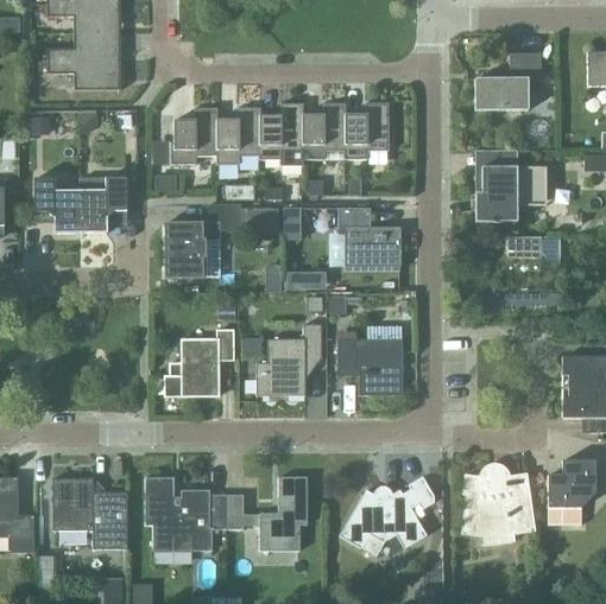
[(75,31),(121,31),(121,2),(49,4),(49,16),(75,16),(75,31)]
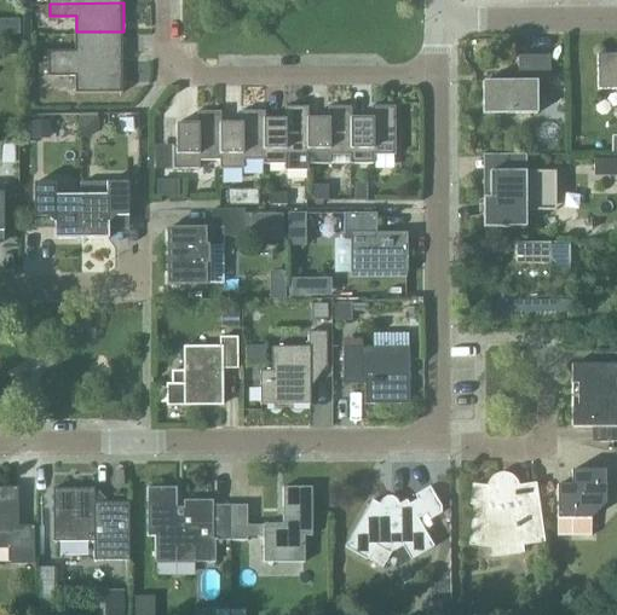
[(50,61),(124,61),(124,32),(76,32),(76,47),(50,47),(50,61)]
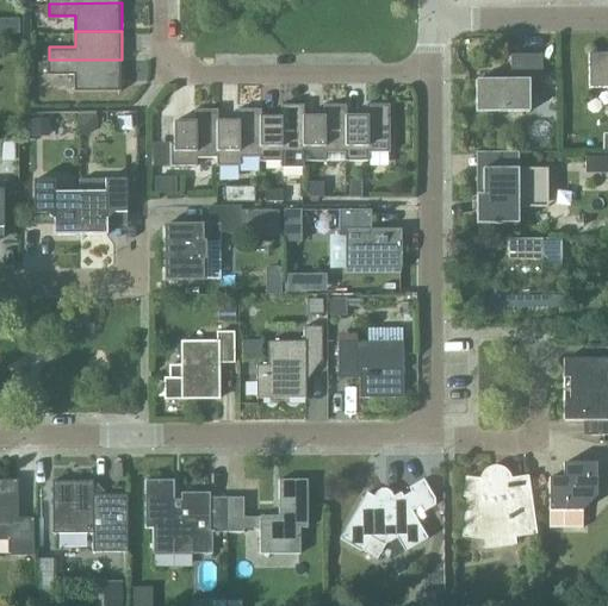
[(607,51),(589,51),(590,86),(607,86),(607,51)]
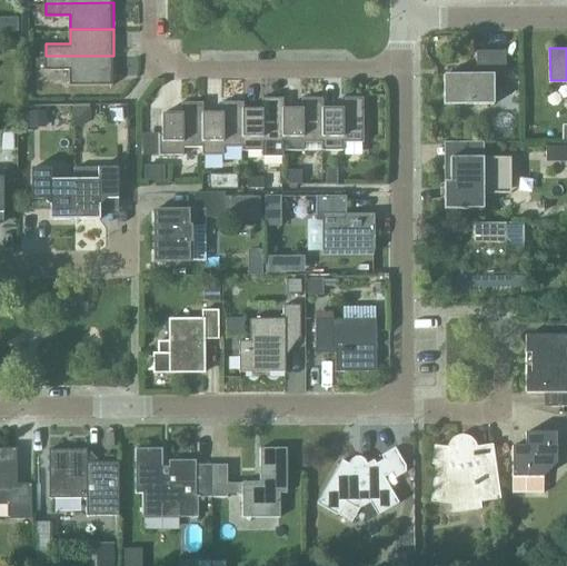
[(460,72),(445,72),(445,102),(495,102),(495,73),(507,73),(506,49),(477,49),(477,65),(460,65),(460,72)]
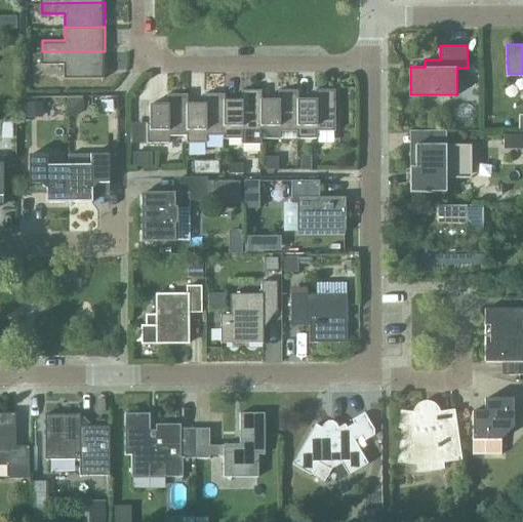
[(105,51),(42,51),(42,63),(66,63),(65,77),(105,77),(105,51)]
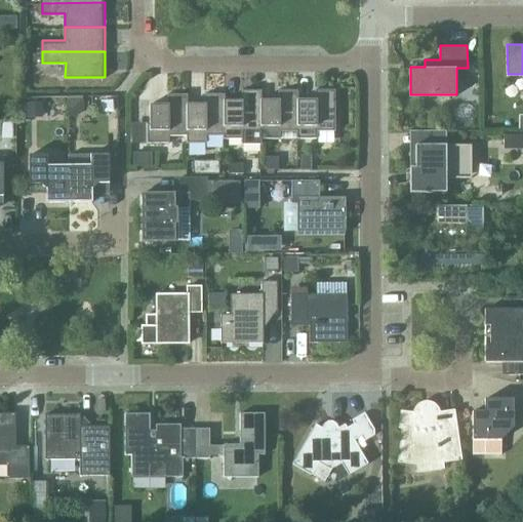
[(262,98),(262,88),(242,88),(242,98),(225,98),(225,133),(224,133),(224,137),(244,137),(244,142),(260,142),(260,136),(260,129),(262,129),(262,98)]
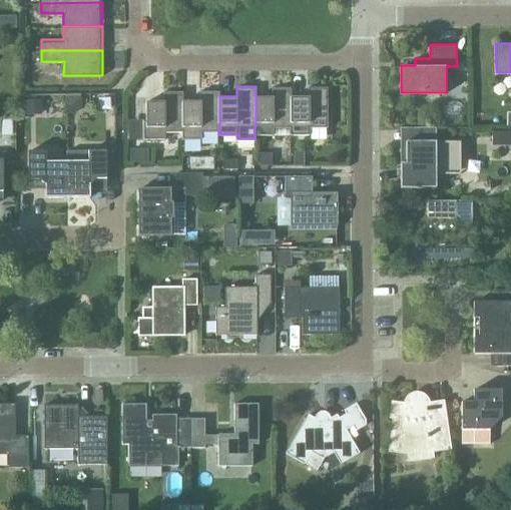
[(292,96),(292,86),(273,86),(273,96),(256,96),(256,126),(254,126),(254,133),(275,133),(275,126),(291,126),(292,126),(292,96)]
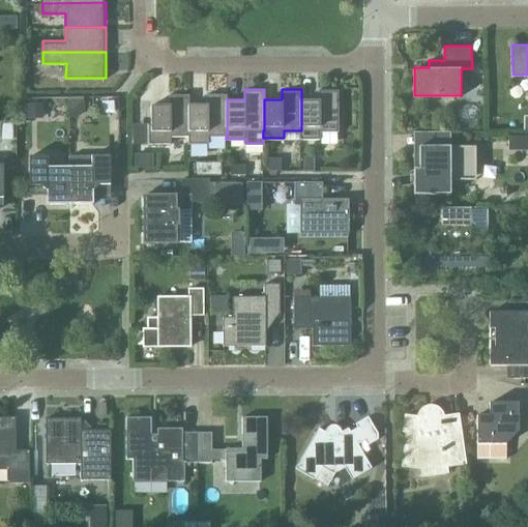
[(301,130),(300,130),(300,138),(321,138),(320,130),(340,130),(339,89),(319,89),(319,99),(301,99),(301,130)]
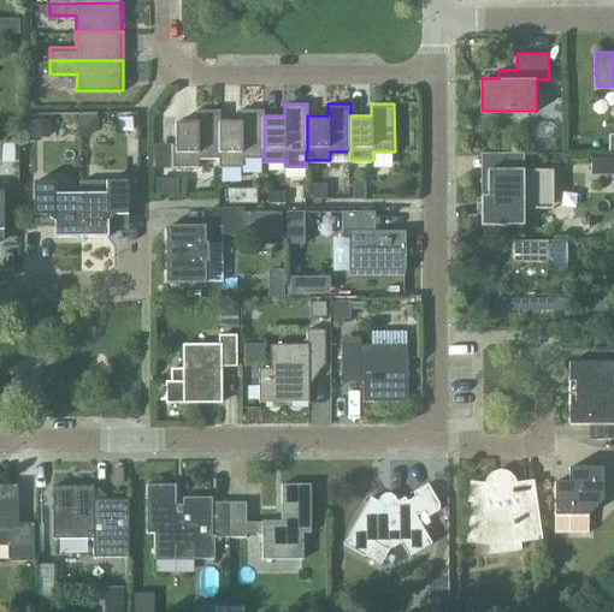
[(176,144),(173,144),(173,166),(200,166),(200,156),(219,156),(220,156),(220,120),(222,120),(220,108),(198,108),(198,120),(176,120),(176,144)]
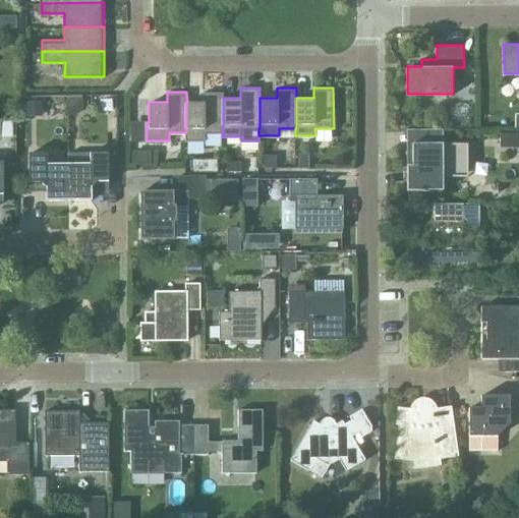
[(223,98),(223,92),(204,92),(204,102),(187,102),(186,102),(186,132),(185,132),(185,139),(206,139),(206,132),(222,132),(223,132),(223,98)]
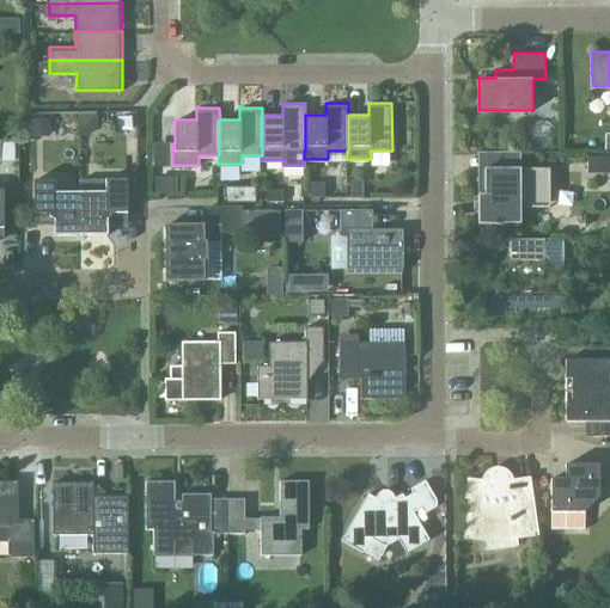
[(163,126),(147,129),(152,152),(169,148),(163,126)]
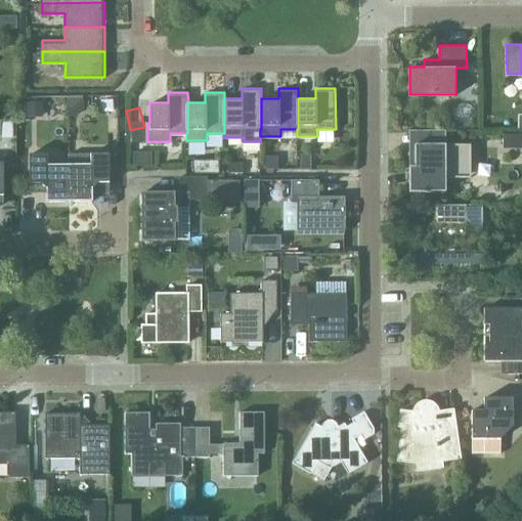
[(497,119),(497,134),(521,135),(521,120),(497,119)]
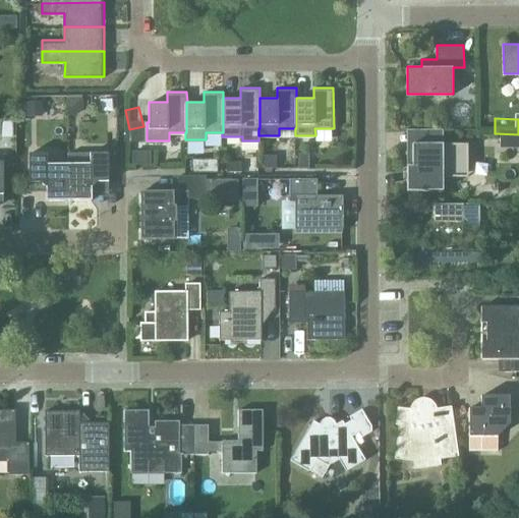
[(413,164),(407,164),(408,189),(444,189),(444,175),(468,175),(468,142),(413,142),(413,164)]
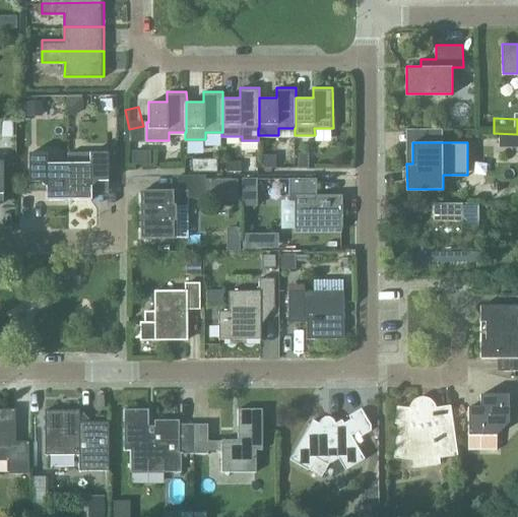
[(187,158),(213,158),(213,144),(187,144),(187,158)]
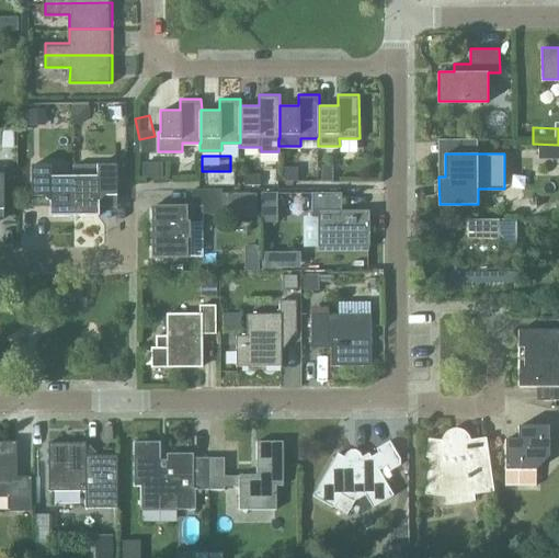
[(75,214),(75,174),(52,175),(52,163),(32,163),(32,194),(50,194),(50,215),(75,214)]
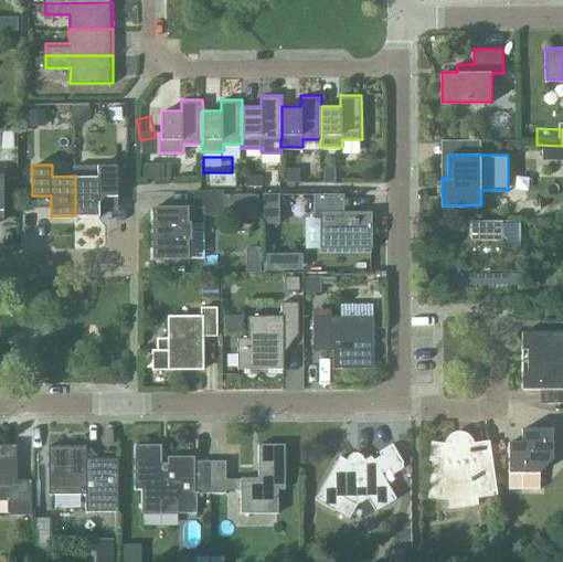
[(75,165),(75,176),(75,215),(101,215),(101,195),(118,195),(118,165),(75,165)]
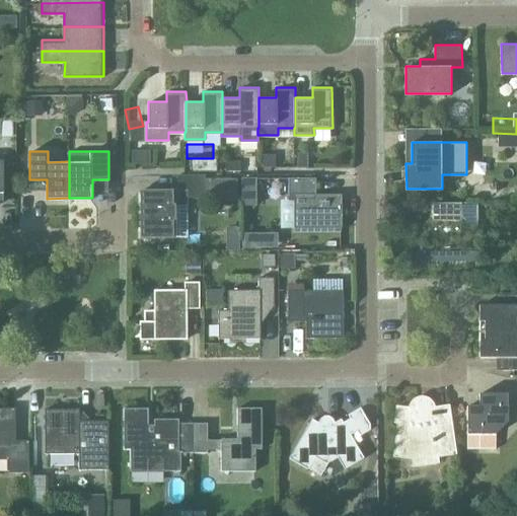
[(343,193),(316,193),(316,176),(289,176),(289,195),(294,195),(295,227),(343,226),(343,193)]
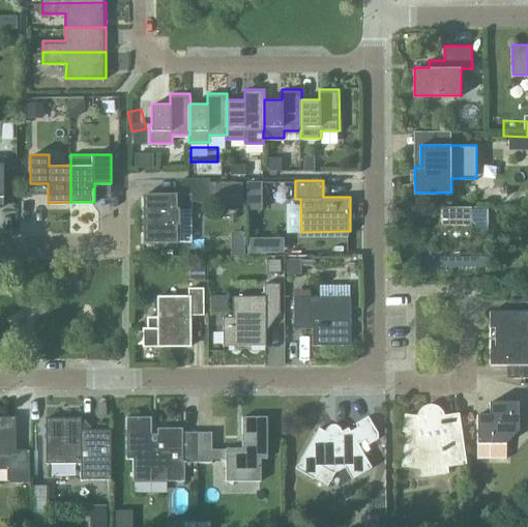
[(212,181),(211,201),(243,201),(244,181),(212,181)]
